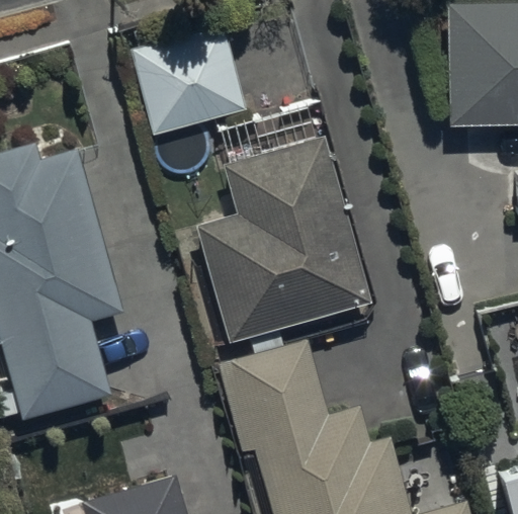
[(517,5),(445,7),(446,126),(517,124),(517,5)]
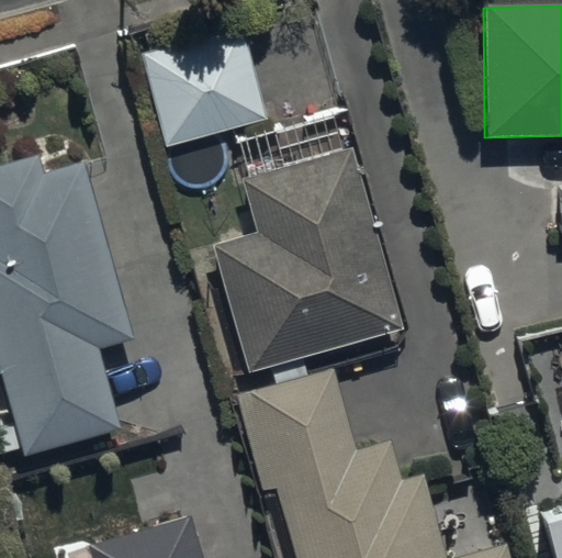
[(141,56),(165,146),(265,120),(240,29),(169,47),(165,28),(144,33),(149,54),(141,56)]
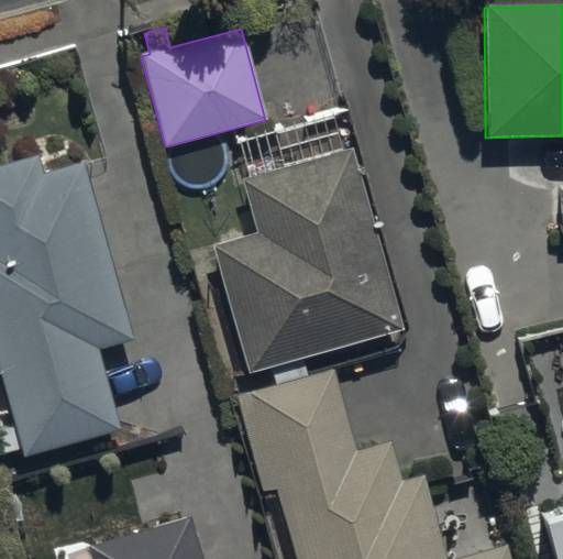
[(212,244),(249,373),(404,331),(355,150),(243,181),(257,232),(212,244)]
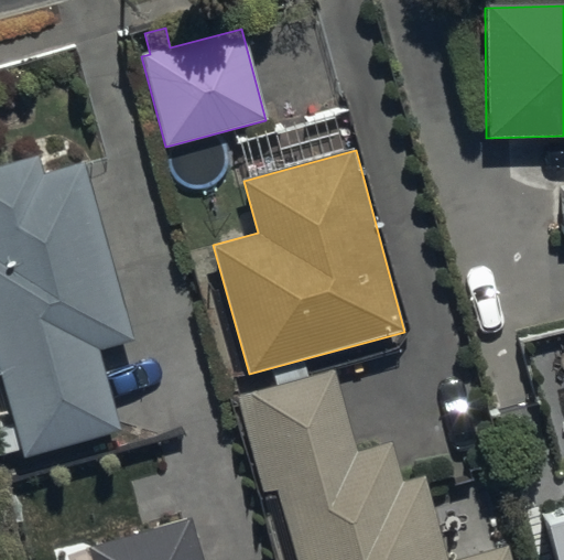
[(99,351),(134,341),(84,161),(43,173),(39,158),(0,168),(0,365),(18,426),(0,430),(0,454),(21,449),(24,460),(121,432),(99,351)]
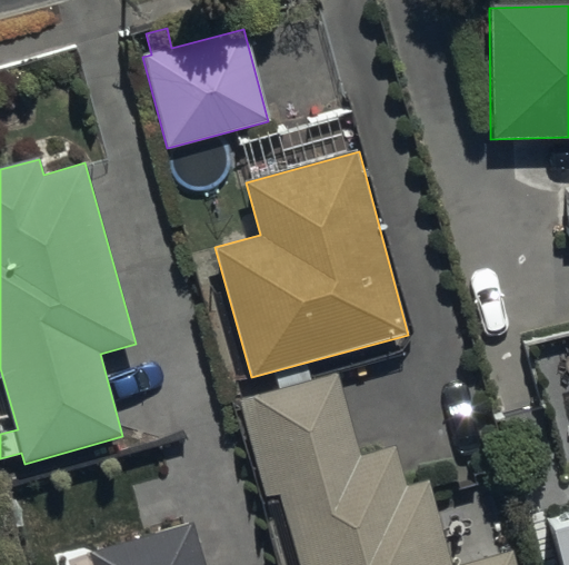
[(568,564),(568,191),(566,192),(566,238),(568,237),(568,523),(550,528),(559,564),(568,564)]
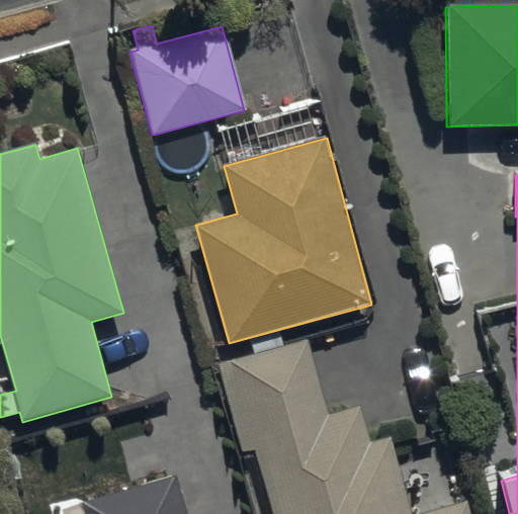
[(469,513),(466,501),(418,513),(408,513),(387,437),(369,442),(360,406),(326,415),(307,341),(218,365),(242,452),(254,449),(271,513),(469,513)]
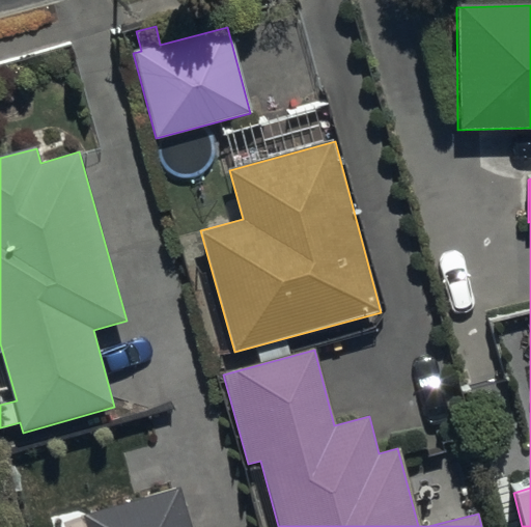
[(191,526),(182,487),(84,511),(87,526),(191,526)]
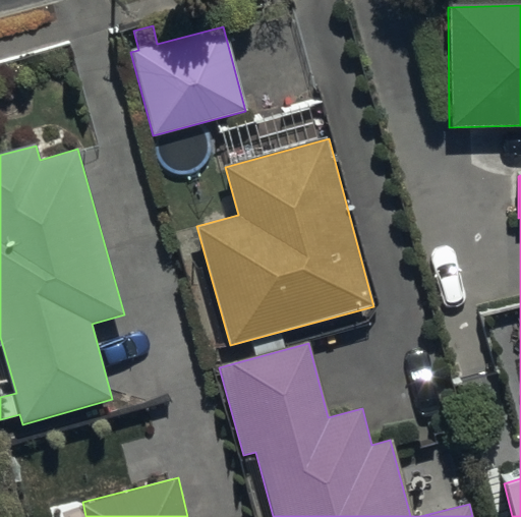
All buildings are outlined.
